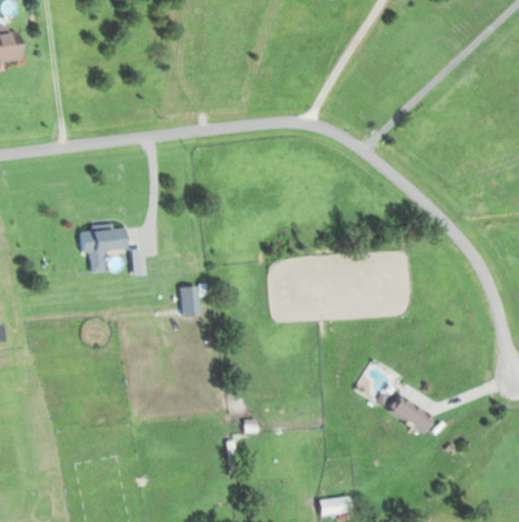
[(0,60),(20,58),(18,31),(8,32),(8,25),(0,25),(0,60)]
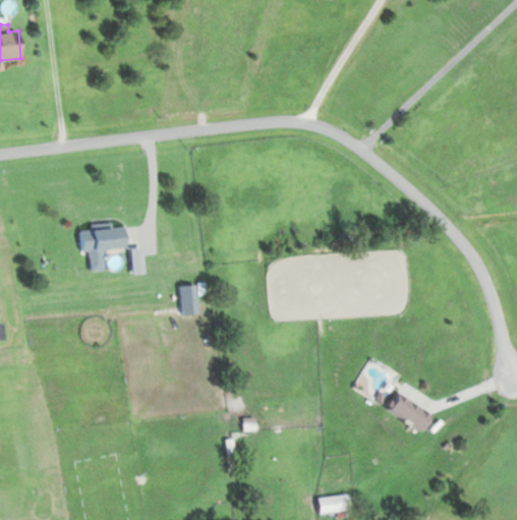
[(125,223),(90,224),(90,229),(80,229),(81,250),(126,248),(125,223)]
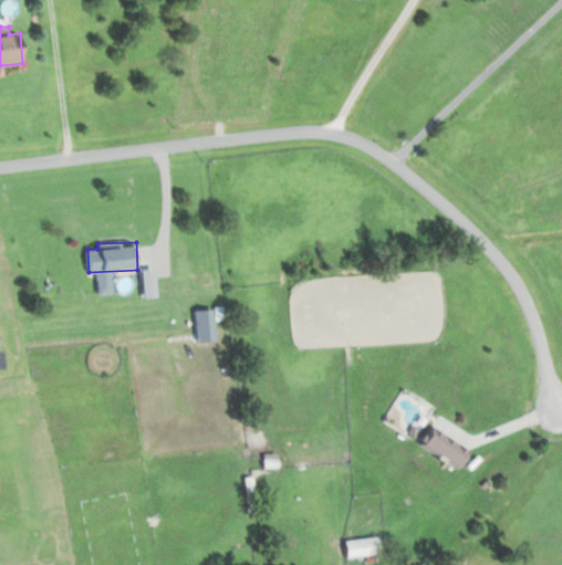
[(216,341),(214,309),(196,310),(197,342),(216,341)]
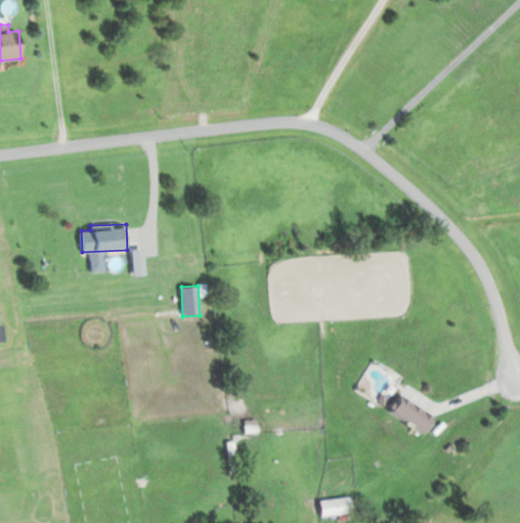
[(423,434),(434,417),(398,394),(388,411),(423,434)]
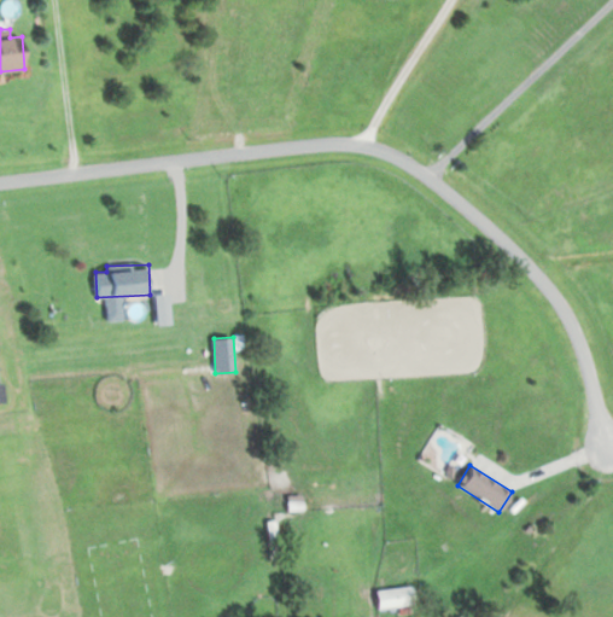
[(414,606),(414,588),(378,588),(378,607),(414,606)]
